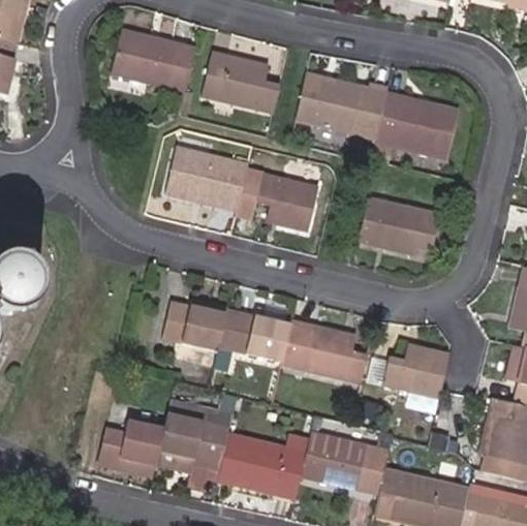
[(0,0),(0,37),(17,41),(24,12),(22,11),(24,0),(0,0)]
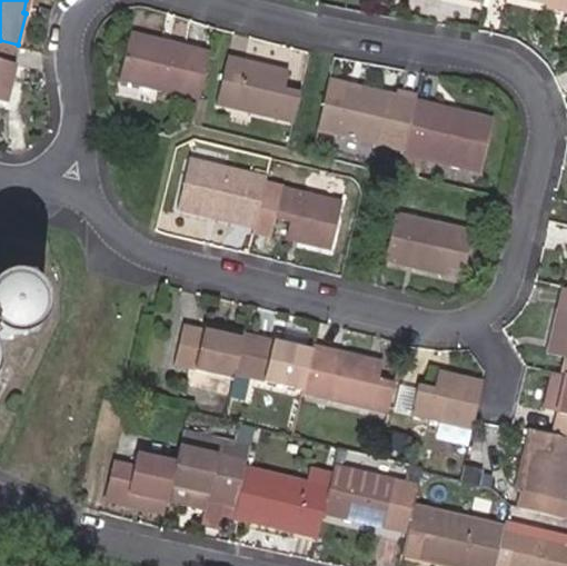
[(49,20),(52,10),(41,6),(37,18),(48,22),(49,20)]
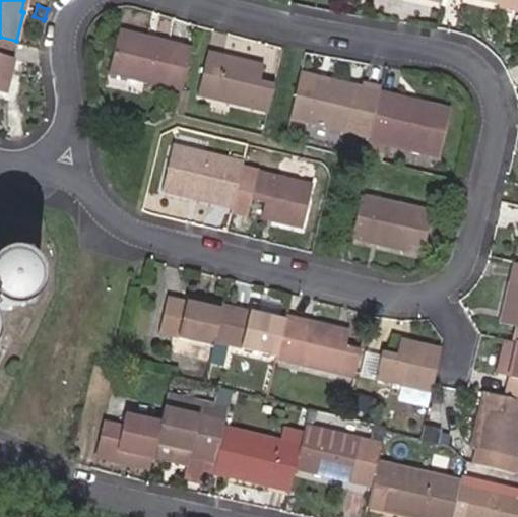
[(183,87),(192,46),(149,36),(150,34),(120,26),(110,70),(182,88),(183,87)]
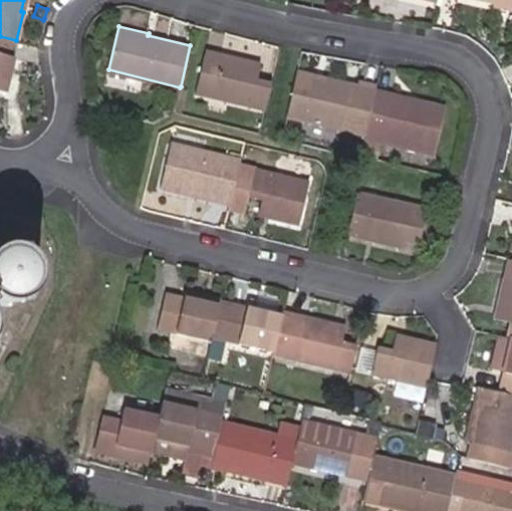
[(0,90),(7,92),(16,57),(12,56),(16,40),(0,36),(0,90)]
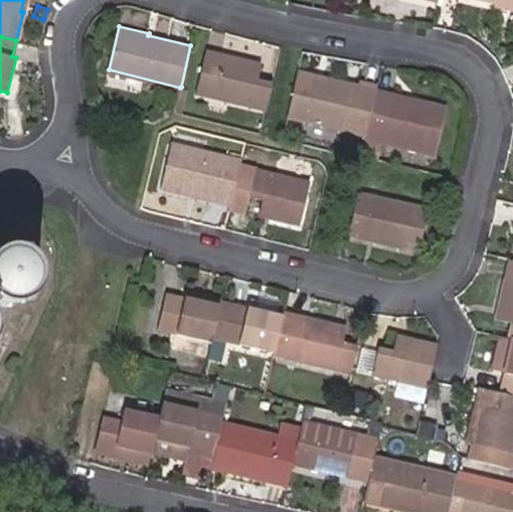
[(266,110),(273,81),(259,78),(263,61),(222,52),(221,57),(205,53),(196,93),(266,110)]
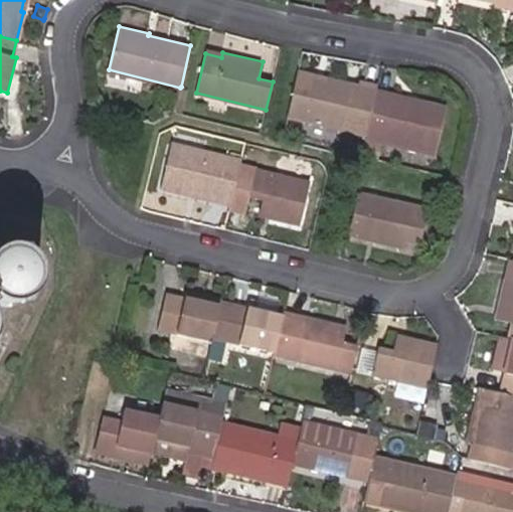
[(377,93),(377,90),(298,71),(288,116),(324,125),(322,138),(349,144),(352,131),(367,135),(377,93)]
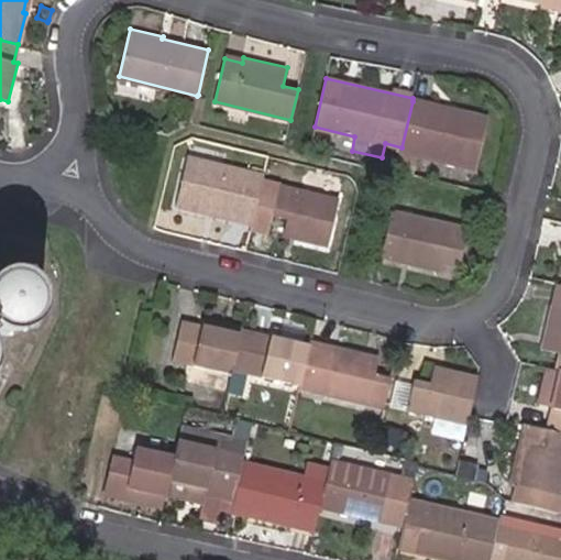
[(199,127),(205,96),(198,95),(197,96),(190,124),(199,127)]
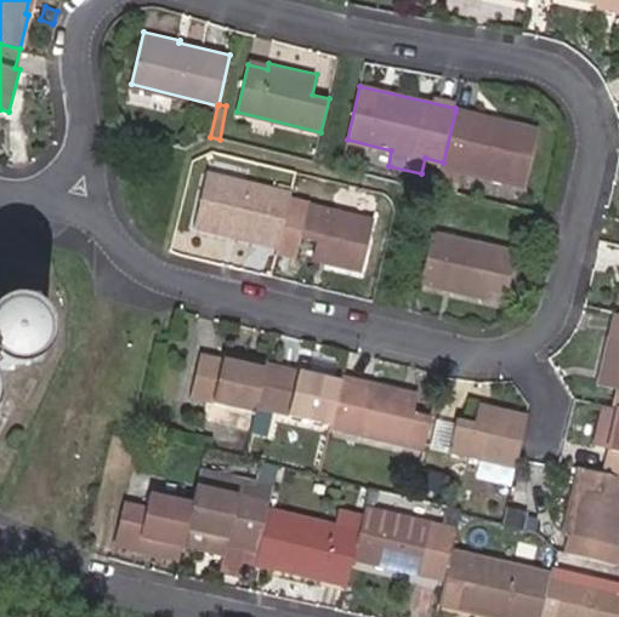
[(527,183),(540,131),(504,121),(503,125),(475,119),(476,116),(455,112),(443,163),(527,183)]
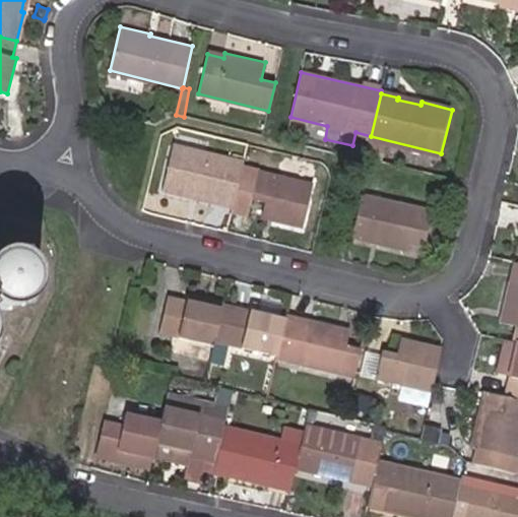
[(366,156),(369,144),(358,141),(353,156),(366,156)]
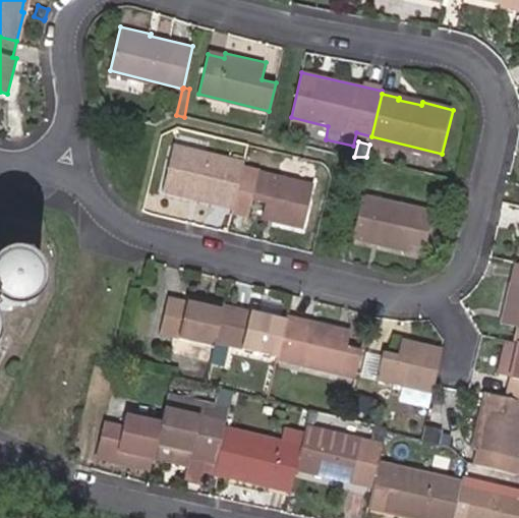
[(385,161),(388,147),(369,142),(369,145),(366,157),(385,161)]
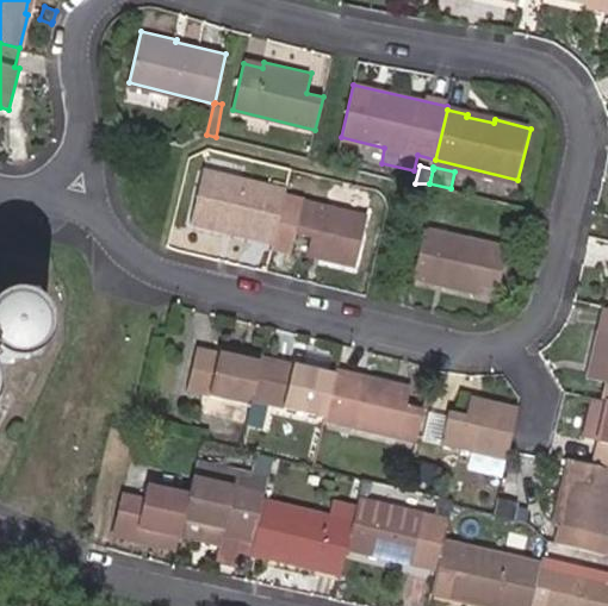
[(285,194),(286,187),(284,187),(204,168),(191,220),(227,229),(228,224),(259,231),(260,225),(277,229),(285,194)]
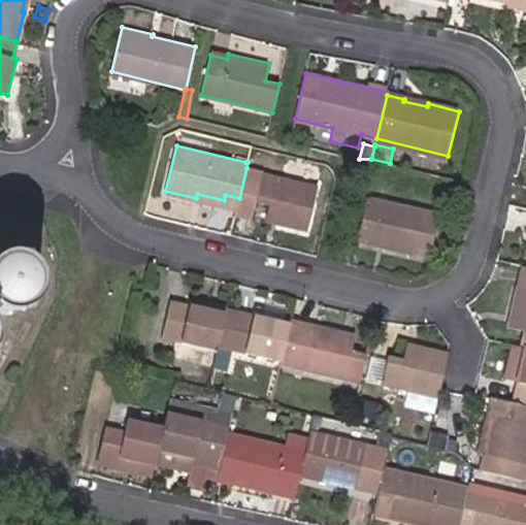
[(307,231),(319,185),(247,168),(239,198),(237,208),(236,215),(252,219),(256,202),(268,205),(278,207),(275,224),(307,231)]
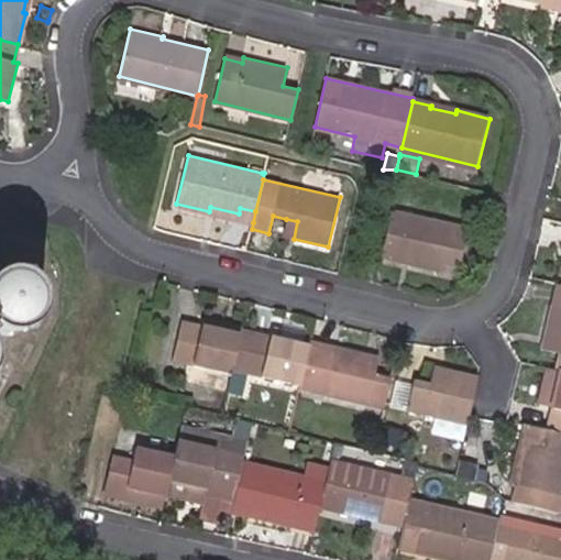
[(253,222),(255,211),(240,208),(239,213),(238,218),(253,222)]
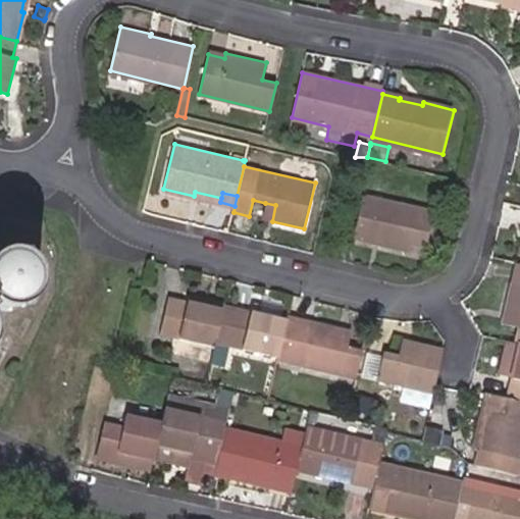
[(425,248),(434,209),(364,193),(354,235),(379,241),(379,245),(410,252),(412,245),(425,248)]
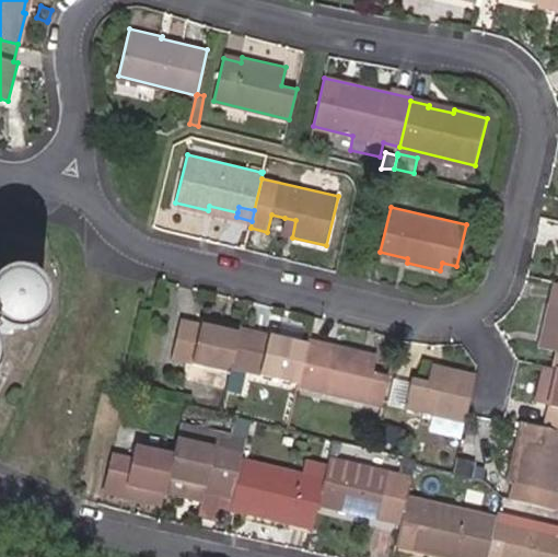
[(292,238),(295,220),(285,218),(280,235),(292,238)]
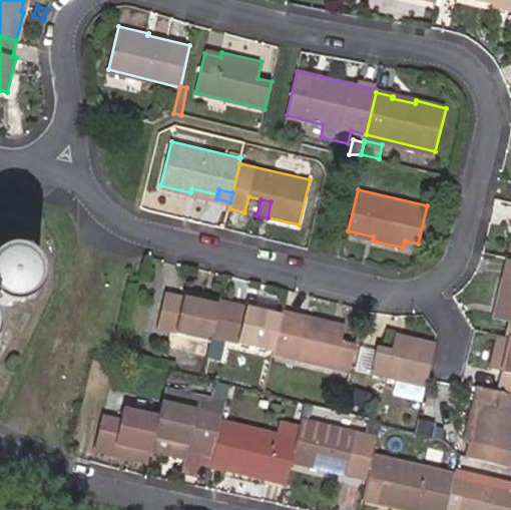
[(31,293),(34,289),(37,284),(39,279),(39,273),(39,268),(37,262),(34,257),(30,252),(26,248),(20,246),(15,244),(9,244),(4,245),(0,245),(0,300),(5,302),(11,303),(16,302),(22,300),(27,297),(31,293)]
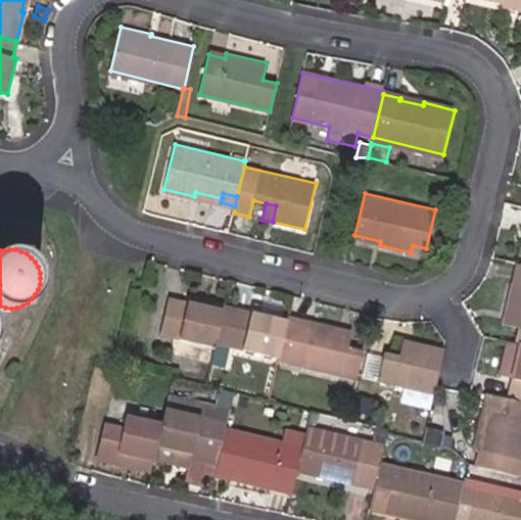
[(520,263),(517,262),(505,312),(520,316),(520,327),(517,342),(520,342),(520,263)]
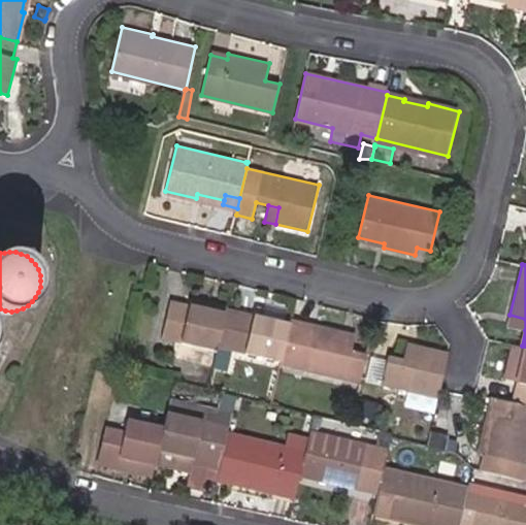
[(227,306),(228,303),(194,296),(192,303),(226,310),(227,306)]
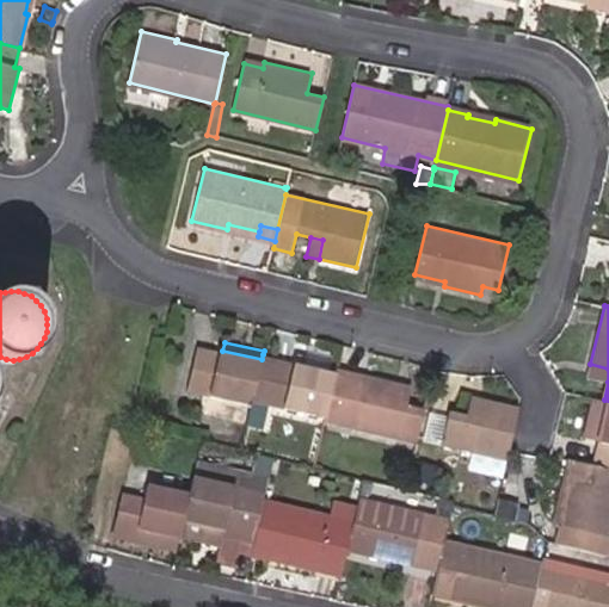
[(252,400),(262,359),(222,351),(220,350),(198,345),(188,390),(251,404),(252,400)]
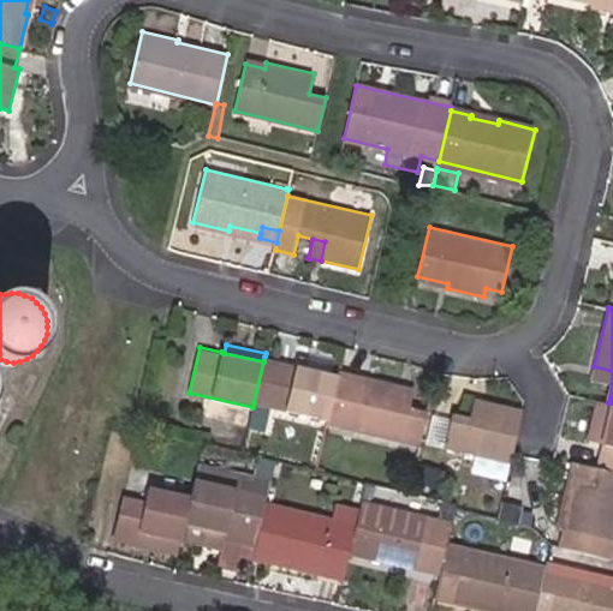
[(328,419),(338,373),(265,357),(263,361),(254,402),(328,419)]
